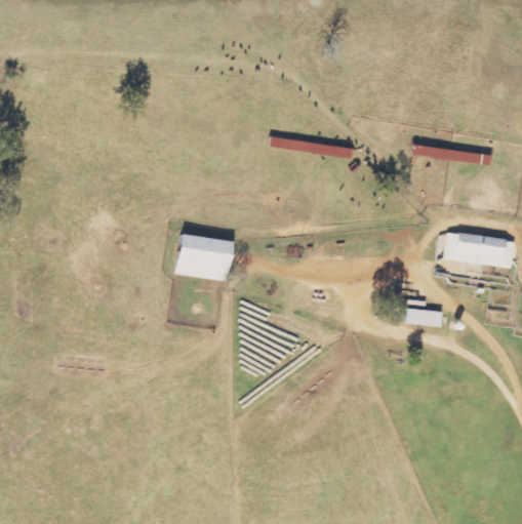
[(272,138),(271,148),(351,157),(352,148),(272,138)]
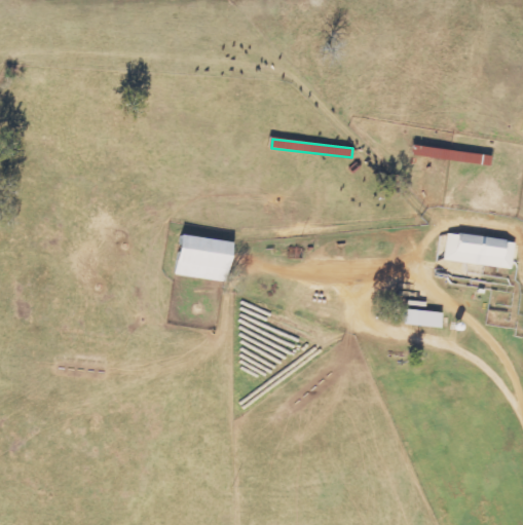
[(492,154),(413,144),(412,154),(491,165),(492,154)]
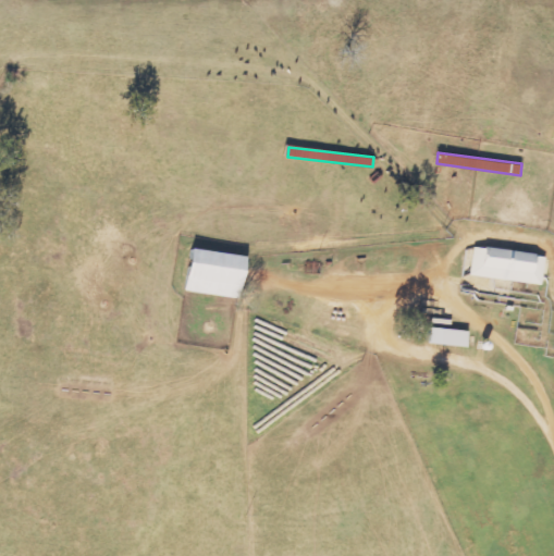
[(471,274),(544,284),(548,256),(476,245),(471,274)]
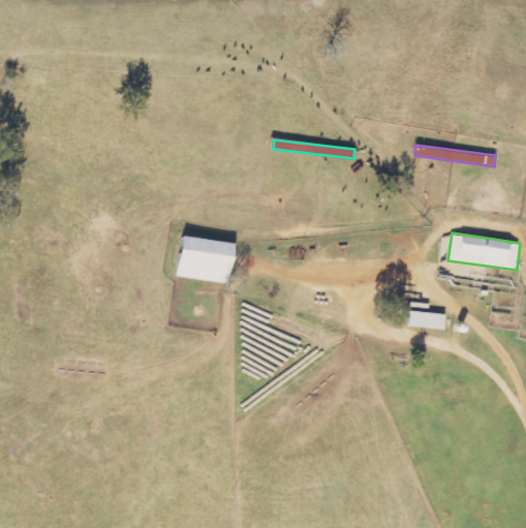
[(175,276),(227,282),(233,243),(179,237),(175,276)]
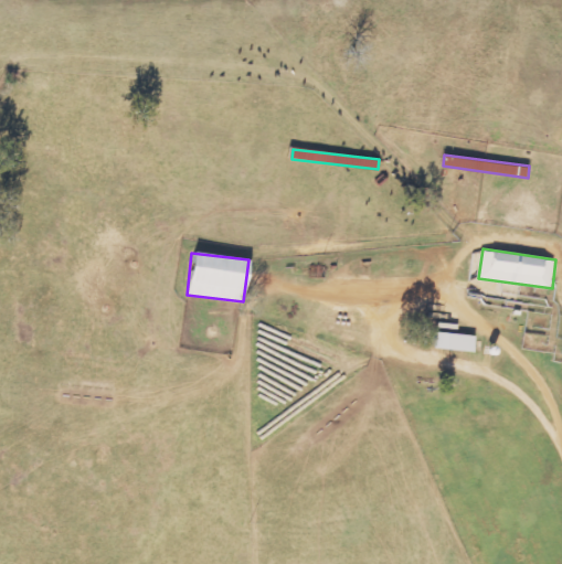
[(474,353),(476,336),(445,331),(445,325),(437,323),(434,348),(474,353)]
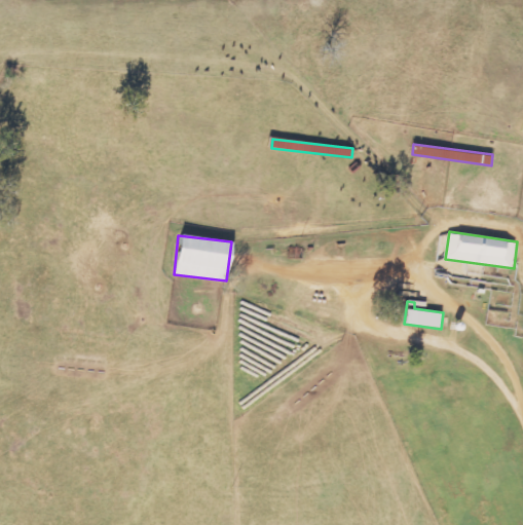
All buildings are outlined.
